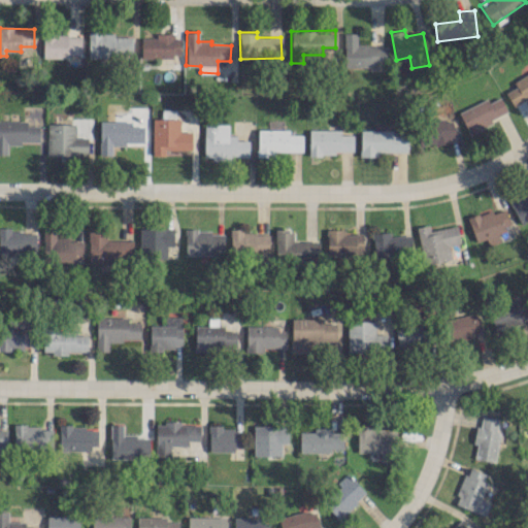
[(88,57),(132,56),(132,33),(88,34),(88,57)]
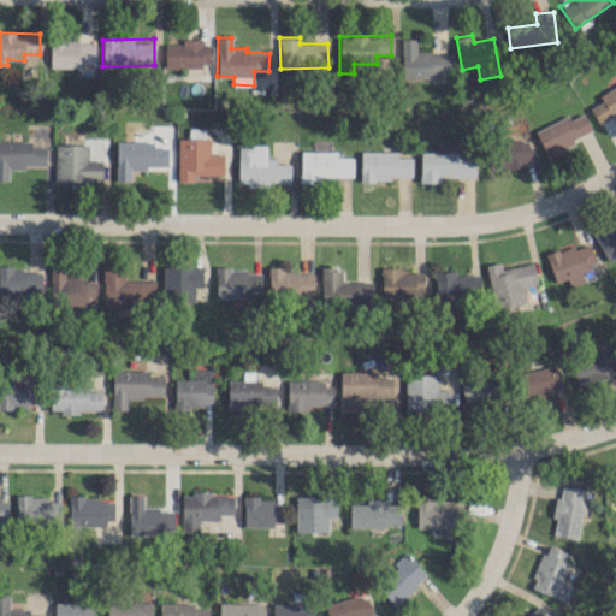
[(165,43),(164,67),(202,67),(202,40),(182,39),(182,45),(165,43)]
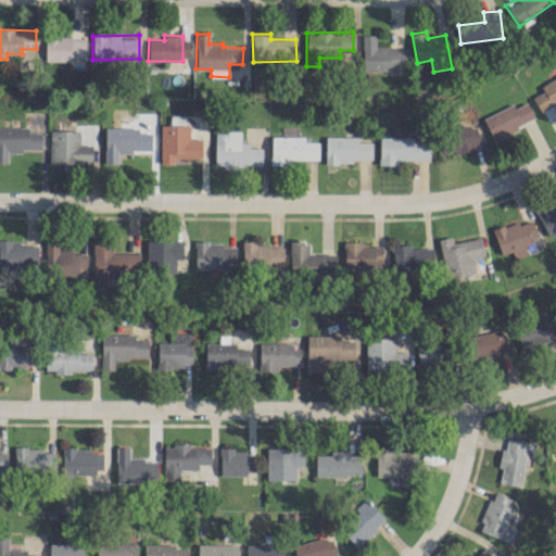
[(406,47),(376,48),(376,35),(362,35),(363,71),(406,70),(406,47)]
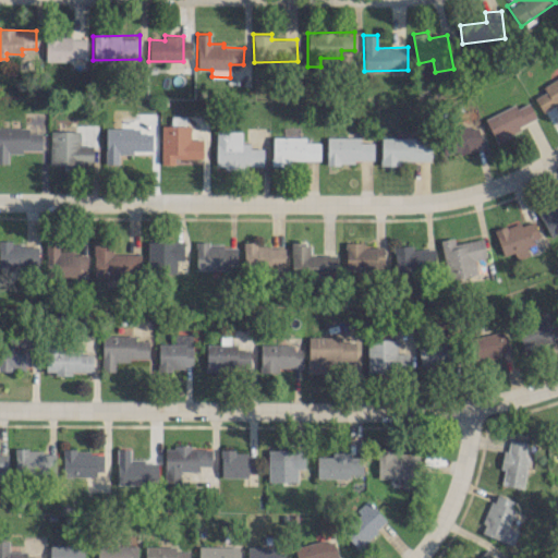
[(46,62),(85,62),(84,37),(45,37),(46,62)]
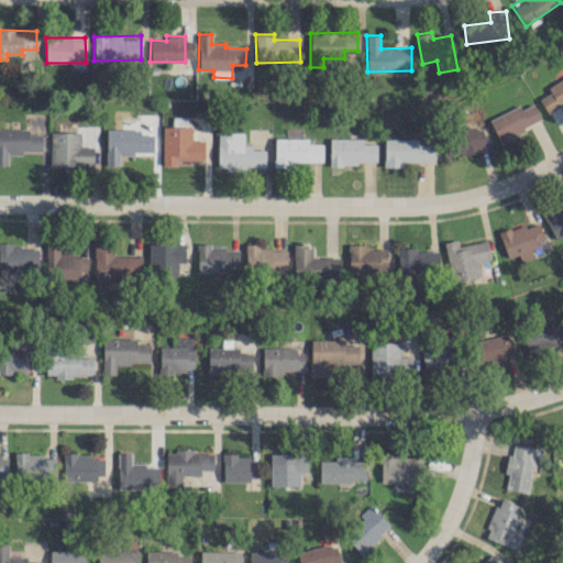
[(562,77),(547,87),(550,92),(539,99),(548,116),(562,106),(562,77)]
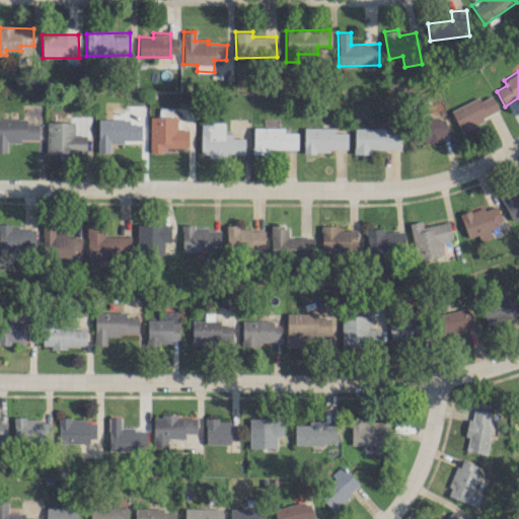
[(500,113),(492,95),(479,100),(478,97),(450,110),(459,131),(500,113)]
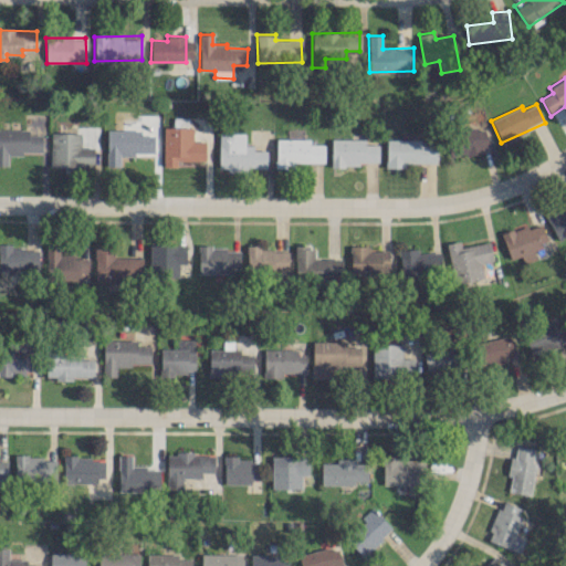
[(205,142),(192,140),(192,127),(164,126),(163,167),(177,167),(177,160),(205,160),(205,142)]
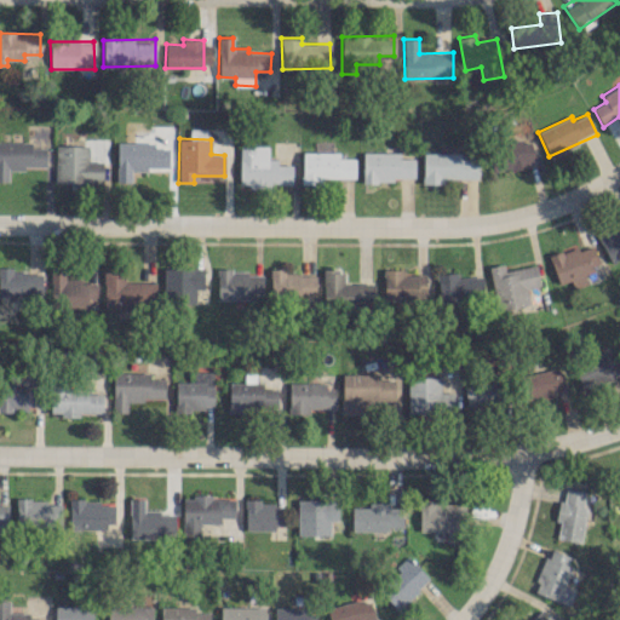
[(492,171),(535,166),(532,141),(488,145),(492,171)]
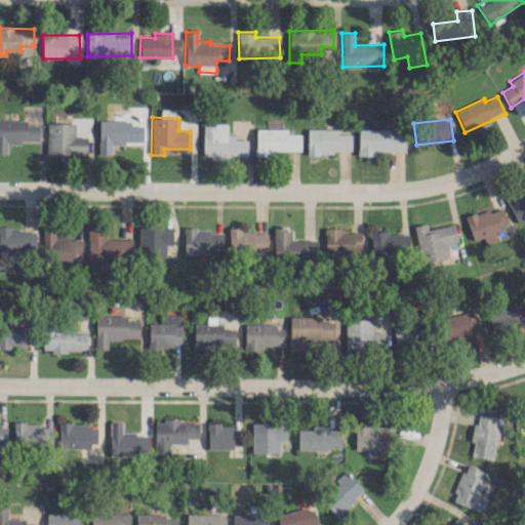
[(0,153),(6,154),(6,142),(39,143),(39,121),(0,120),(0,153)]
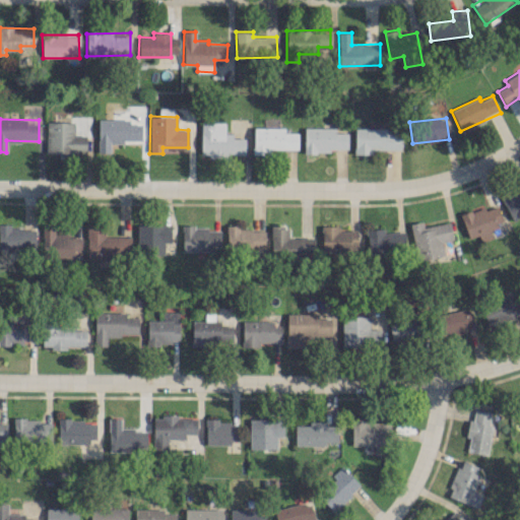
[(141,125),(130,125),(130,120),(98,120),(98,152),(110,152),(110,141),(141,141),(141,125)]
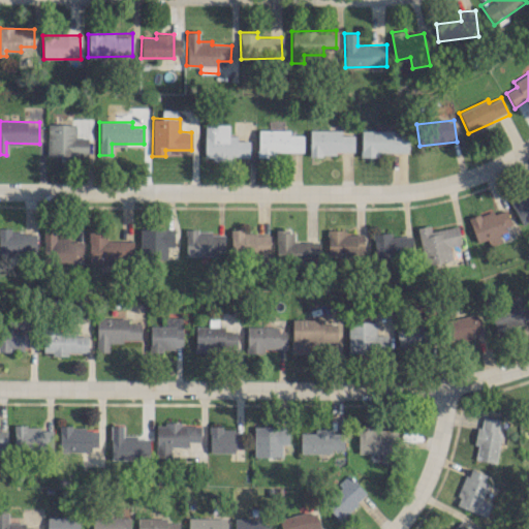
[(75,124),(48,124),(47,156),(87,156),(88,137),(74,137),(75,124)]
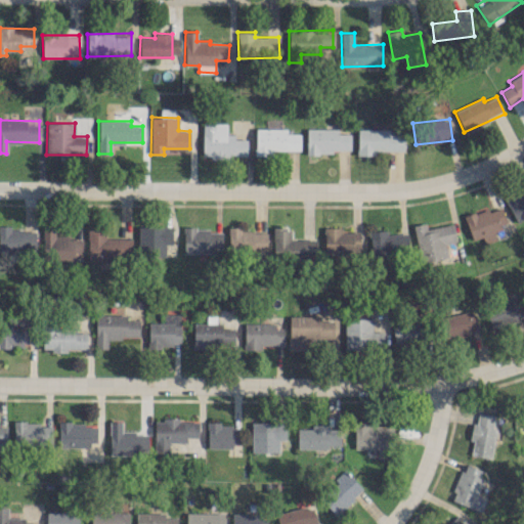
[(247,156),(247,138),(234,139),(234,133),(226,134),(226,123),(202,123),(203,157),(247,156)]
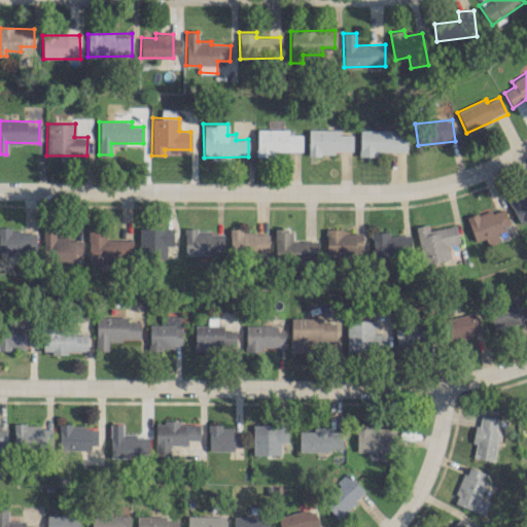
[(302,151),(302,134),(289,134),(289,129),(256,129),(256,155),(273,155),(273,150),(302,151)]
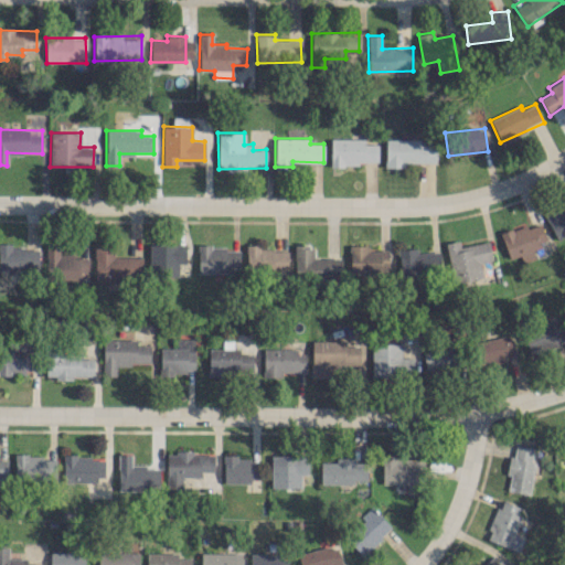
[(364,139),(330,138),(330,166),(358,167),(358,161),(377,161),(377,144),(364,144),(364,139)]
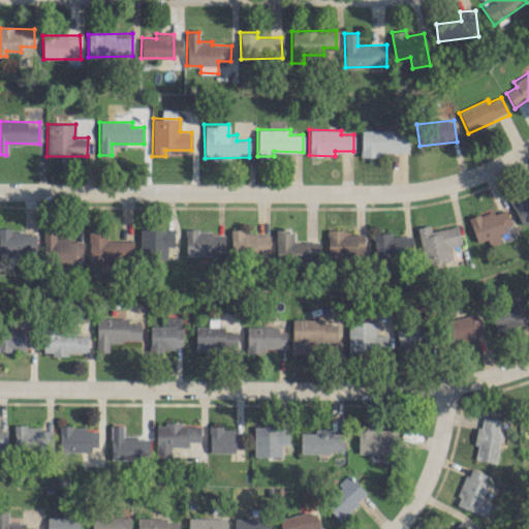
[(407,153),(408,135),(393,134),(393,130),(361,130),(361,156),(378,156),(378,152),(407,153)]
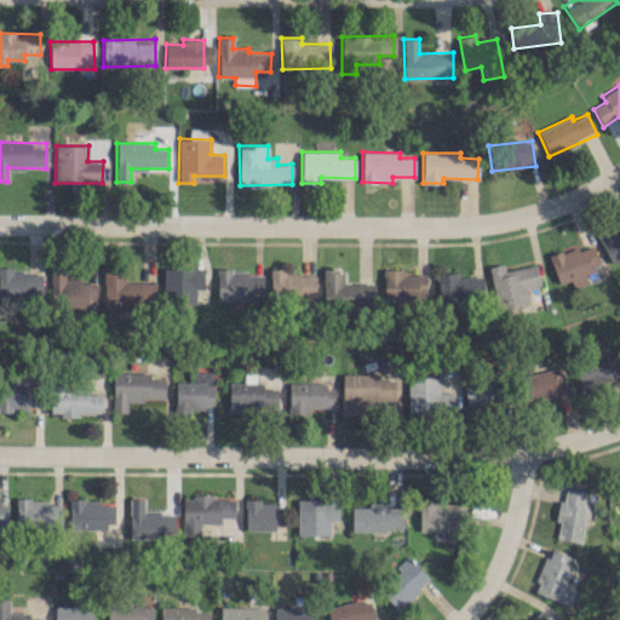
[(619,225),(598,236),(609,263),(619,257),(619,225)]
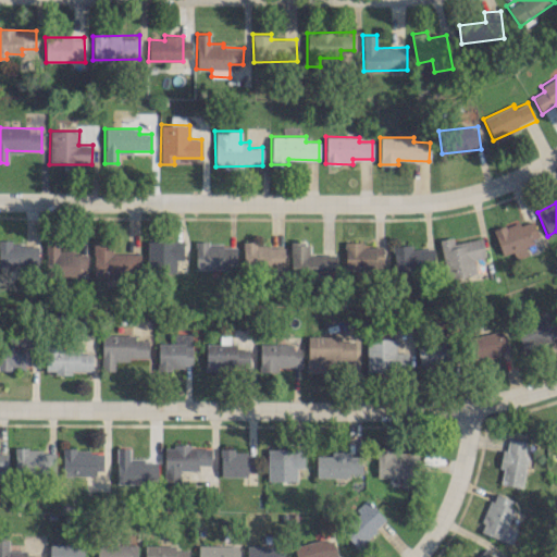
[(502,255),(512,251),(515,259),(528,255),(525,244),(539,239),(532,219),(494,231),(502,255)]
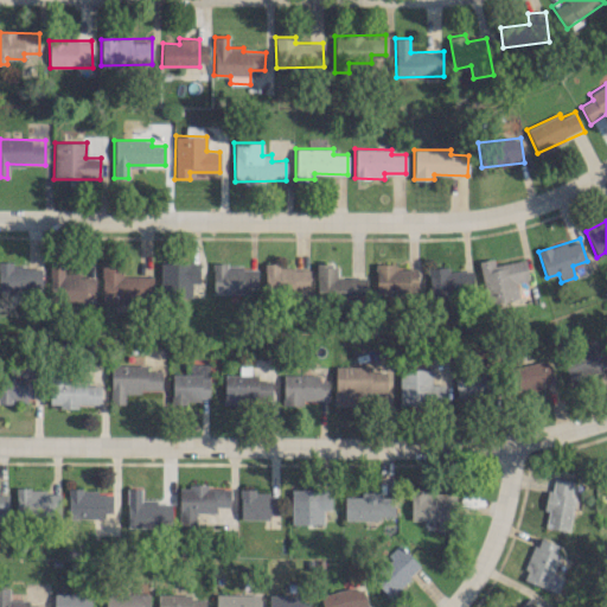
[(524,259),(494,264),(493,259),(479,261),(486,304),(518,298),(515,281),(529,279),(524,259)]
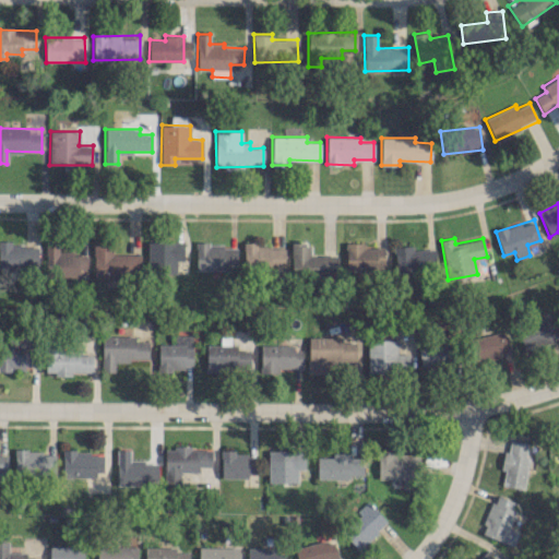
[(183,260),(183,240),(147,241),(149,274),(176,274),(176,260),(183,260)]
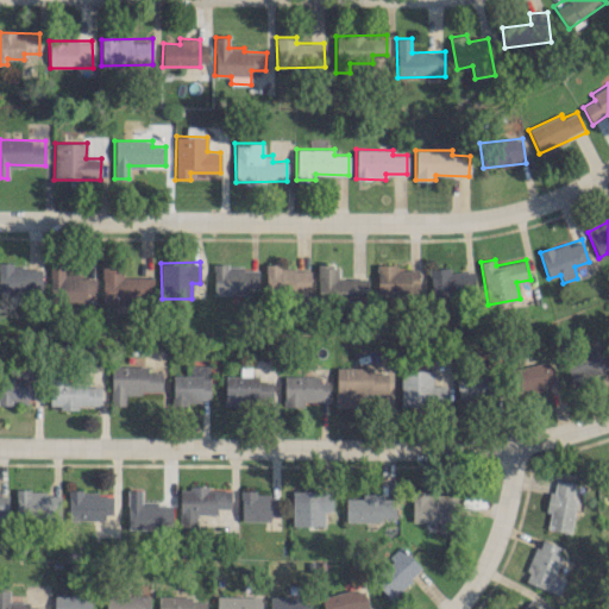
[(101,302),(152,303),(154,277),(121,277),(121,265),(102,264),(101,302)]
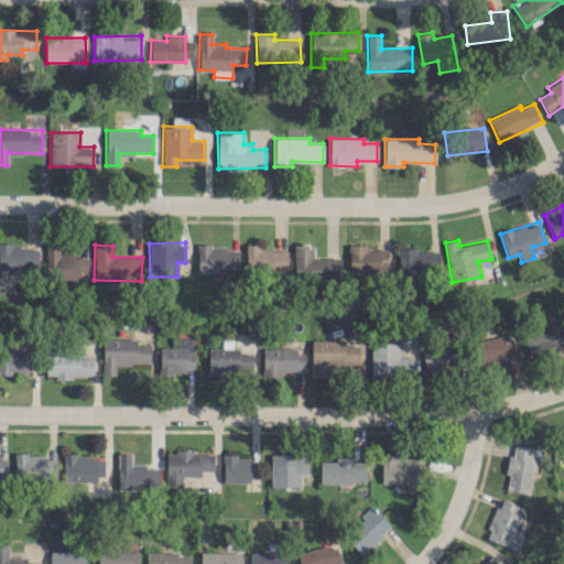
[(388,272),(388,250),(368,250),(368,245),(348,245),(349,273),(388,272)]
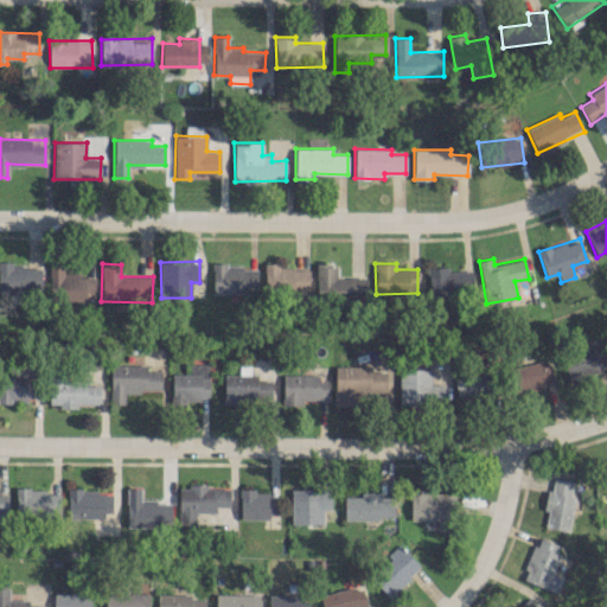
[(0,292),(42,292),(42,264),(0,264),(0,292)]
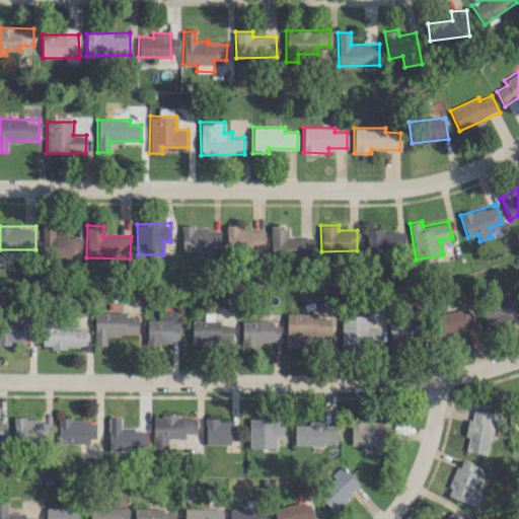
[(271,258),(312,257),(311,236),(288,237),(287,226),(270,226),(271,258)]
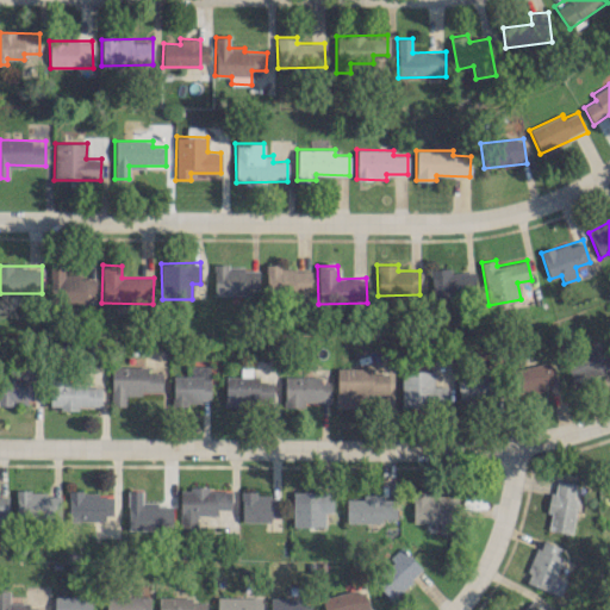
[(213,293),(259,294),(259,267),(213,267),(213,293)]
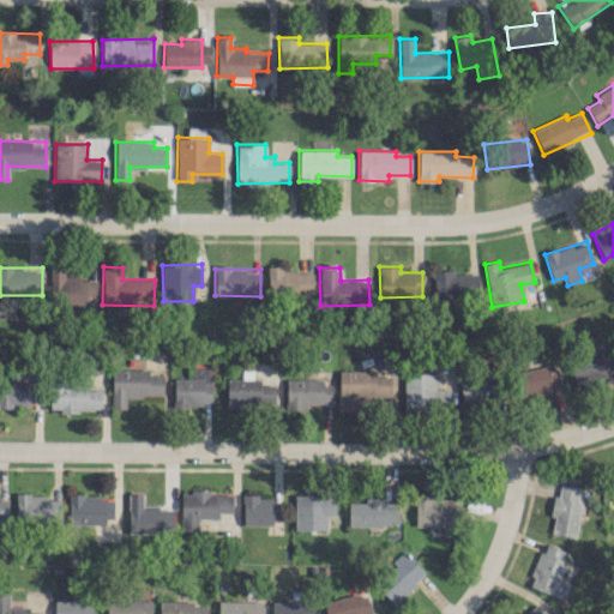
[(313,270),(269,269),(268,293),(312,294),(313,270)]
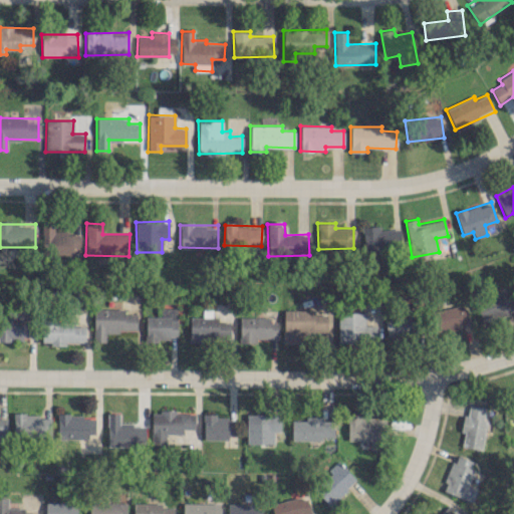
[(80,255),(79,232),(54,232),(54,226),(42,227),(42,255),(80,255)]
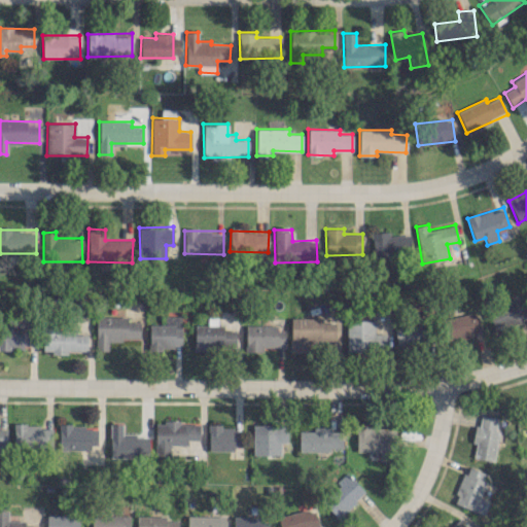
[(373,258),(411,257),(410,235),(389,236),(389,232),(372,232),(373,258)]
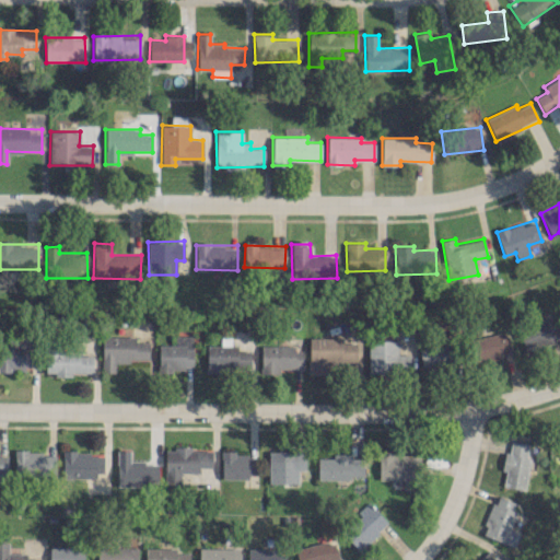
[(526,352),(559,340),(559,324),(558,317),(518,330),(526,352)]
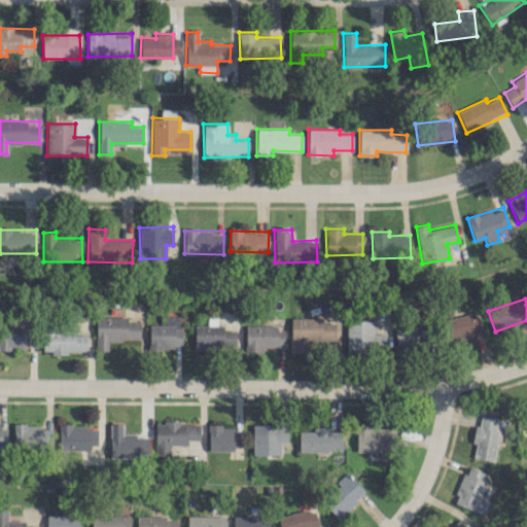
[(448,316),(450,338),(481,335),(479,313),(448,316)]
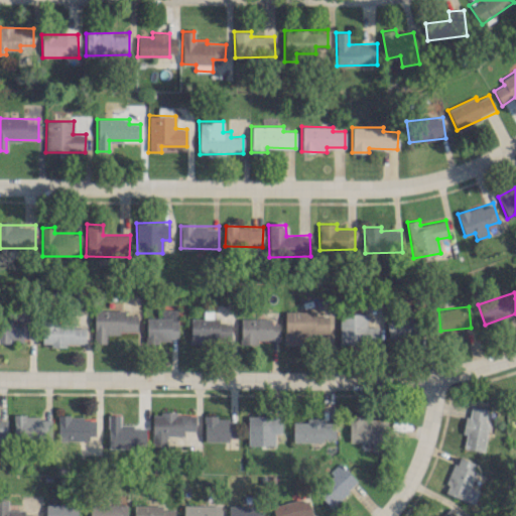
[(94,343),(106,344),(106,333),(137,333),(137,315),(125,315),(125,310),(95,309),(94,343)]
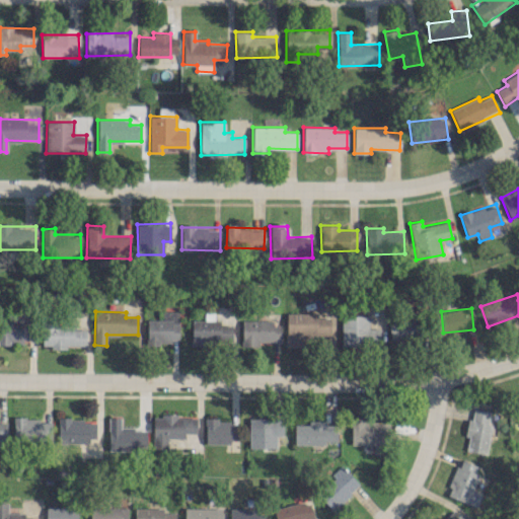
[(147,342),(177,342),(178,311),(162,311),(162,319),(147,319),(147,342)]
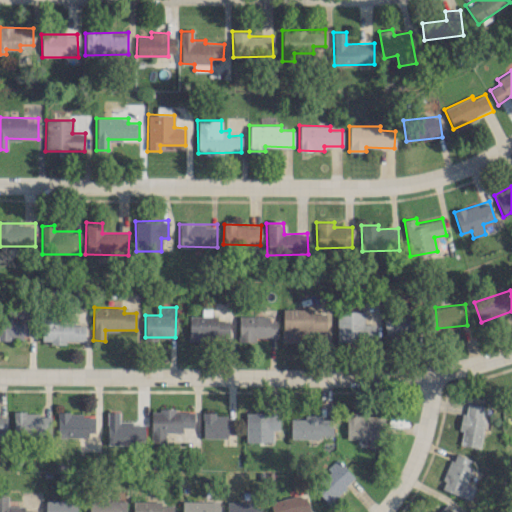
[(189,315),(189,340),(228,341),(229,319),(211,319),(211,308),(202,308),(201,316),(189,315)]
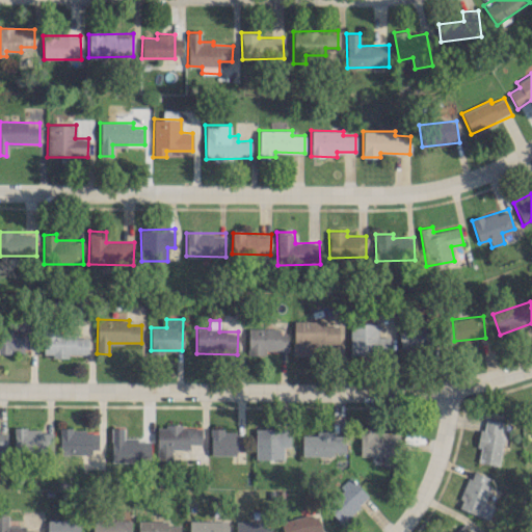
[(293,320),(293,356),(312,355),(312,344),(340,344),(340,320),(293,320)]
